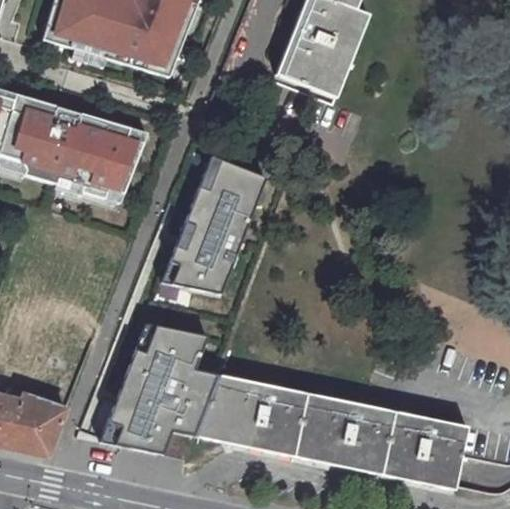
[(54,0),(44,39),(75,48),(107,58),(160,74),(168,54),(177,57),(192,19),(184,17),(191,0),(54,0)]
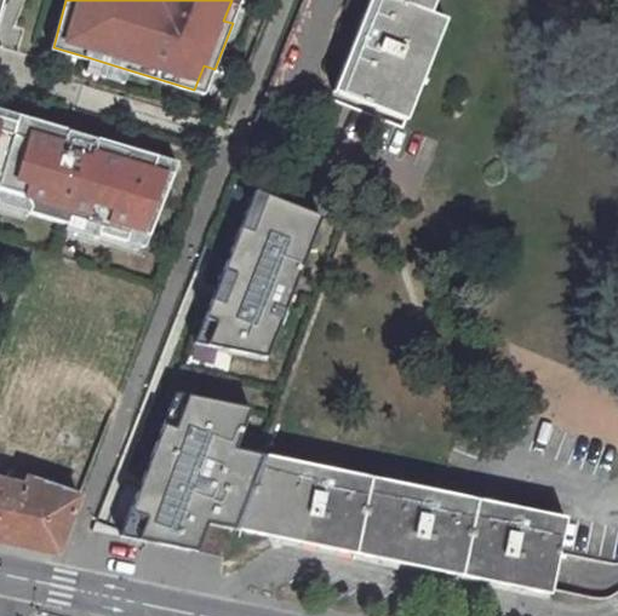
[(233,23),(241,0),(232,0),(223,21),(233,23)]
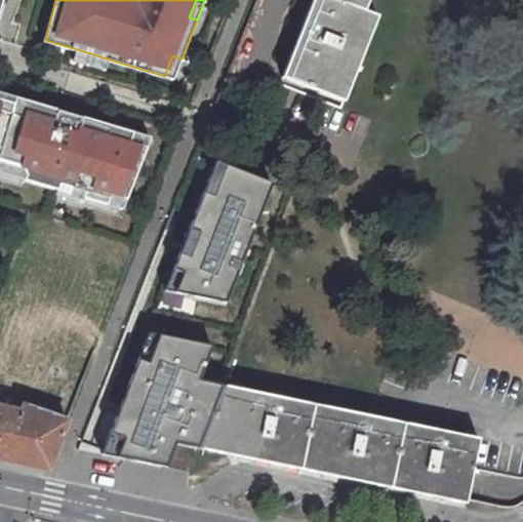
[(313,0),(300,33),(307,35),(302,48),(295,45),(284,74),(345,97),(351,83),(345,81),(367,26),(373,29),(379,13),(366,8),(369,0),(313,0)]
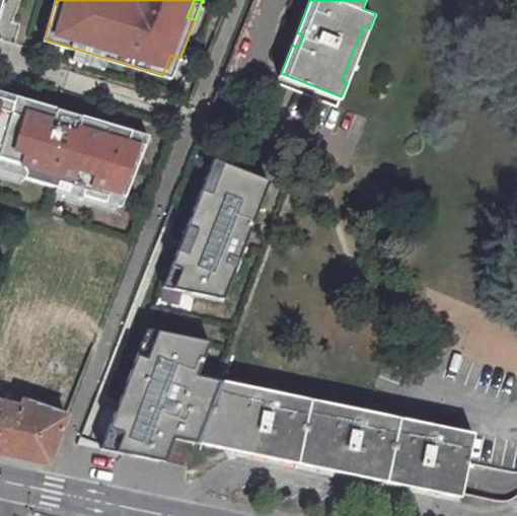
[(363,25),(341,80),(347,82),(369,28),(363,25)]
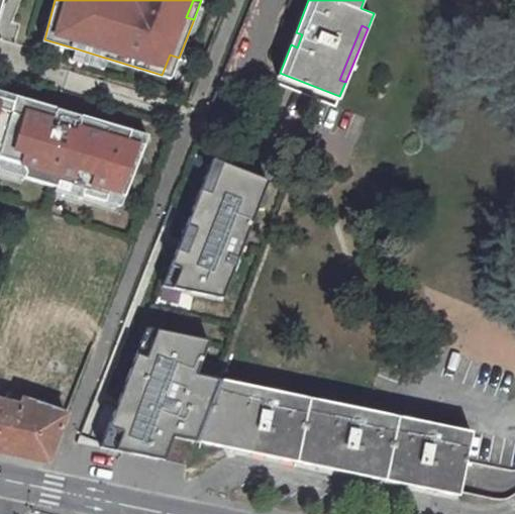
[(296,32),(291,44),(297,47),(302,34),(296,32)]
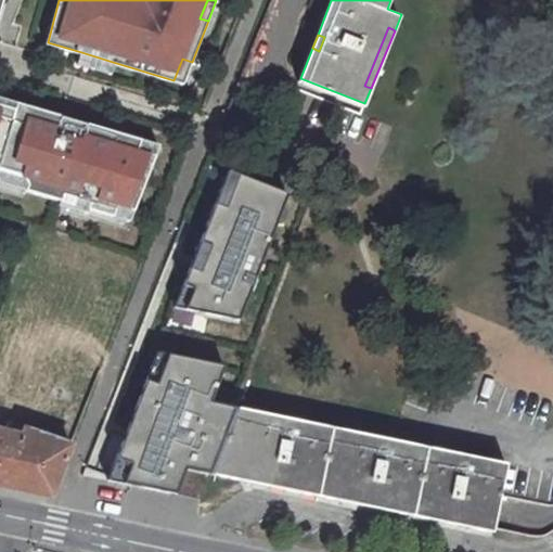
[(81,52),(78,62),(113,73),(116,63),(81,52)]
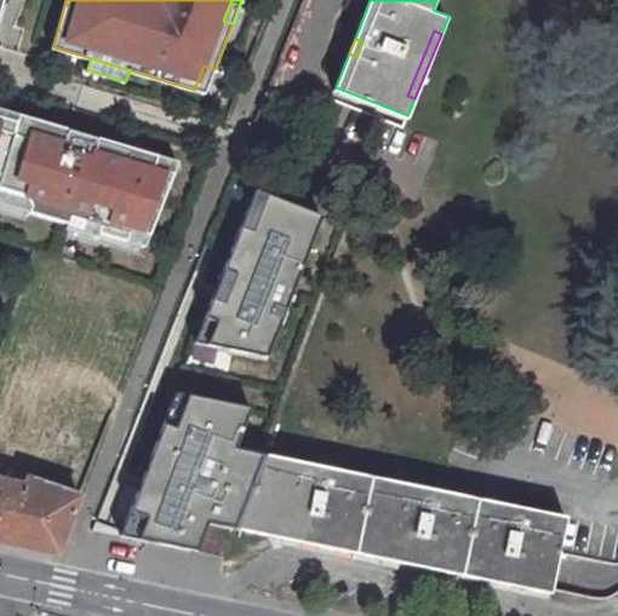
[(204,65),(194,90),(206,92),(215,69),(204,65)]
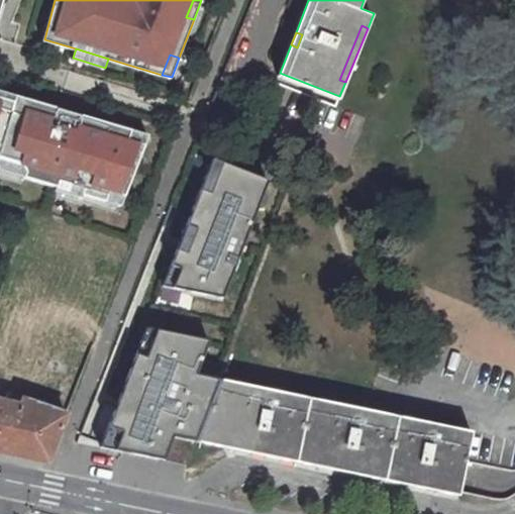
[(131,128),(0,89),(0,158),(28,167),(25,176),(58,186),(60,180),(86,188),(84,194),(106,200),(109,191),(125,195),(145,143),(128,138),(131,128)]
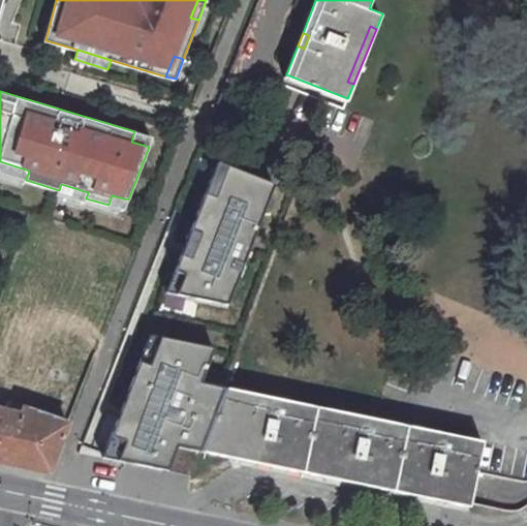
[(134,131),(131,142),(149,147),(153,137),(134,131)]
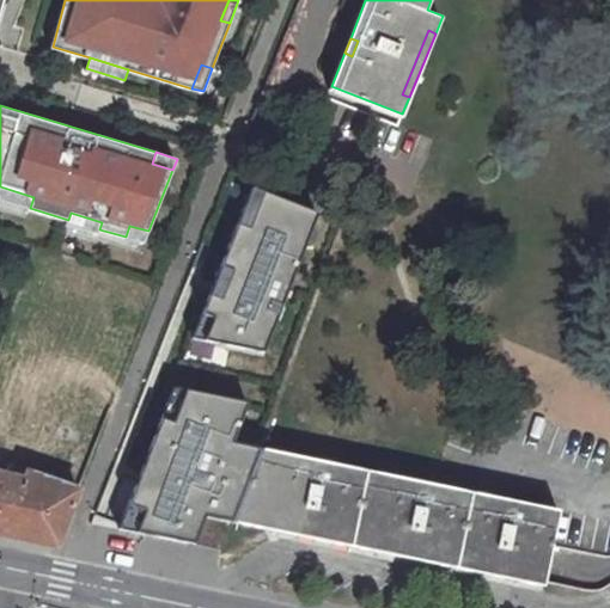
[(318,209),(256,183),(196,336),(268,348),(318,209)]
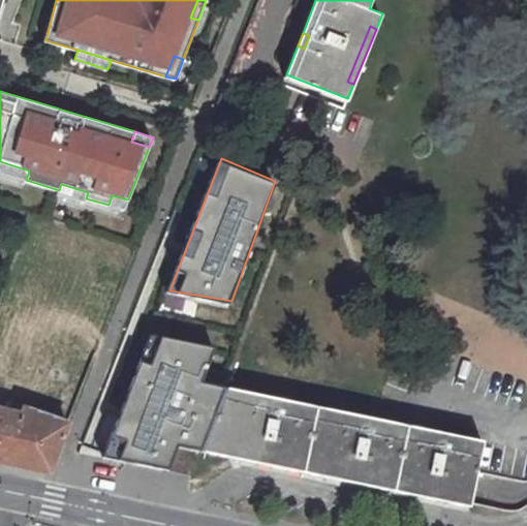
[(0,161),(0,172),(26,180),(29,171),(0,161)]
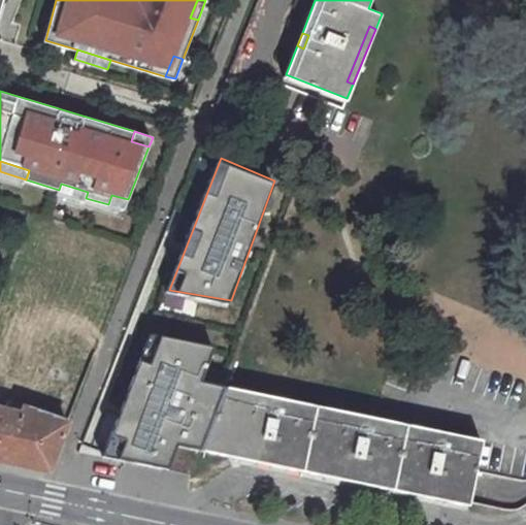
[(57,194),(85,202),(86,198),(88,192),(61,184),(59,190),(57,194)]
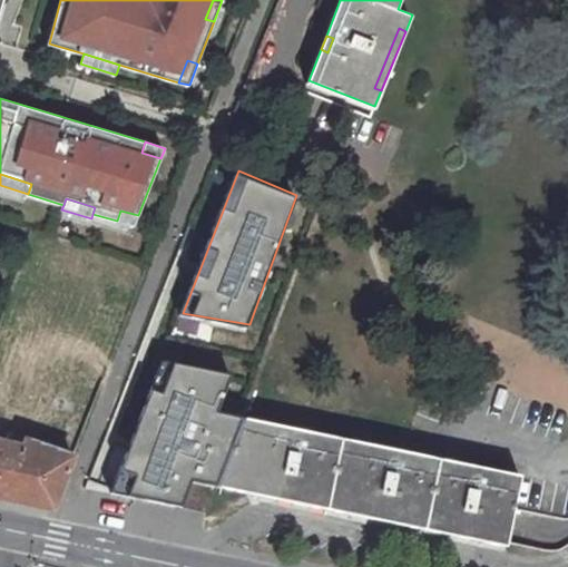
[(120,211),(117,221),(135,225),(138,215),(120,211)]
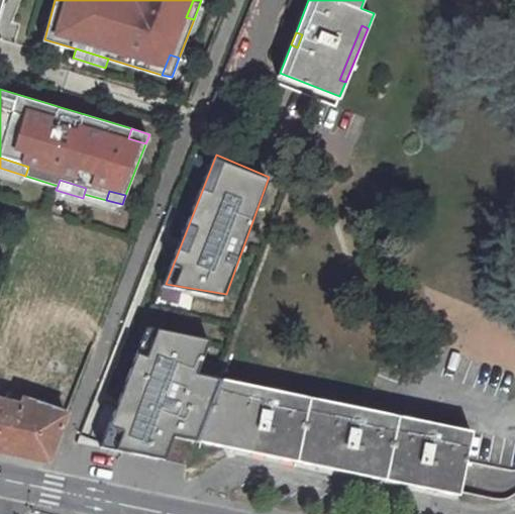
[(211,337),(148,323),(103,443),(168,456),(176,433),(198,438),(220,377),(199,371),(211,337)]
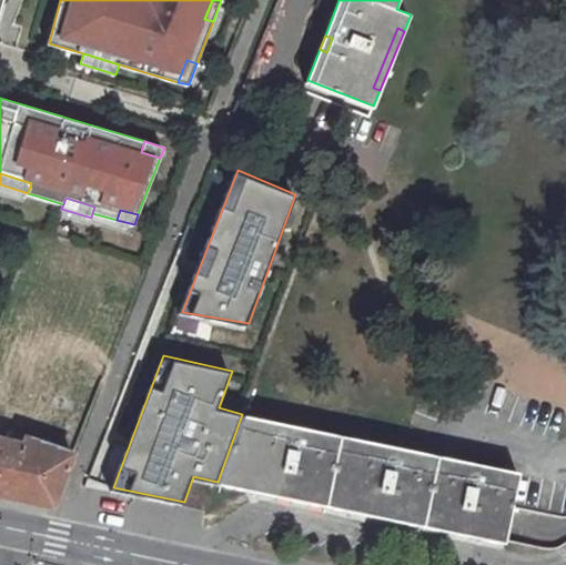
[(387,453),(373,450),(374,442),(292,425),(291,432),(275,430),(278,422),(242,414),(218,482),(505,542),(519,473),(470,462),(468,468),(453,465),(455,458),(390,445),(387,453)]
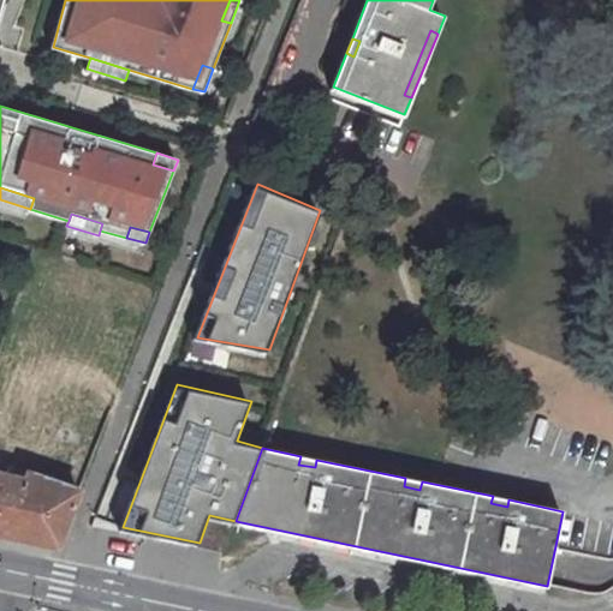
[(301,456),(298,465),(315,467),(316,460),(301,456)]
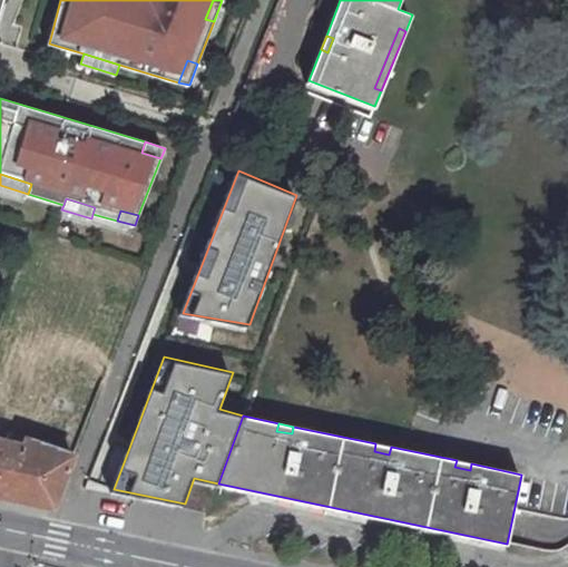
[(0,495),(3,496),(23,442),(6,439),(0,455),(0,495)]
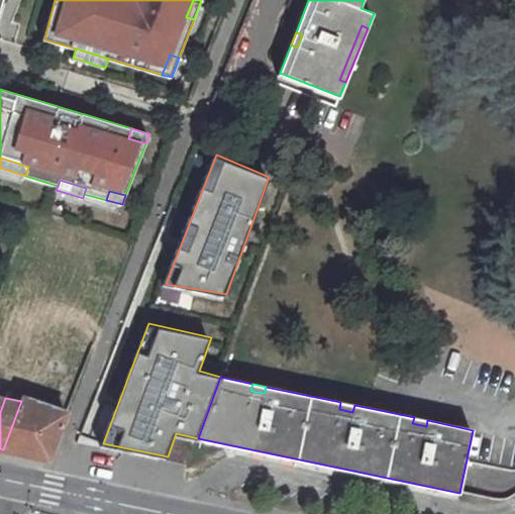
[(3,449),(49,459),(68,412),(21,401),(3,449)]
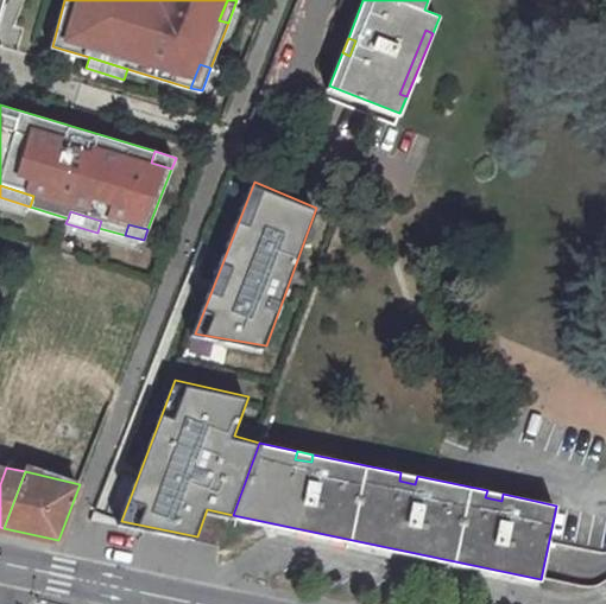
[(401,472),(399,481),(415,484),(417,476),(401,472)]
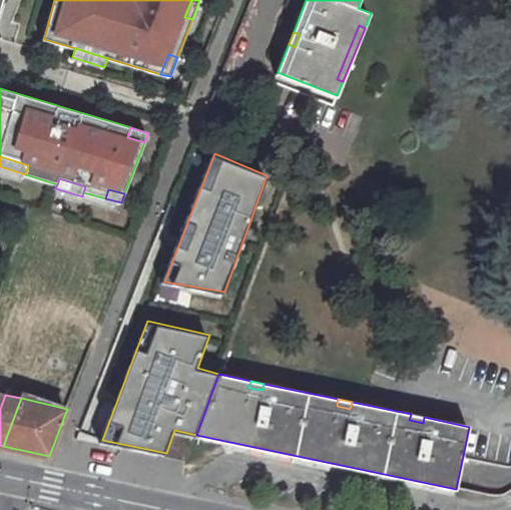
[(411,414),(409,420),(423,423),(424,417),(411,414)]
